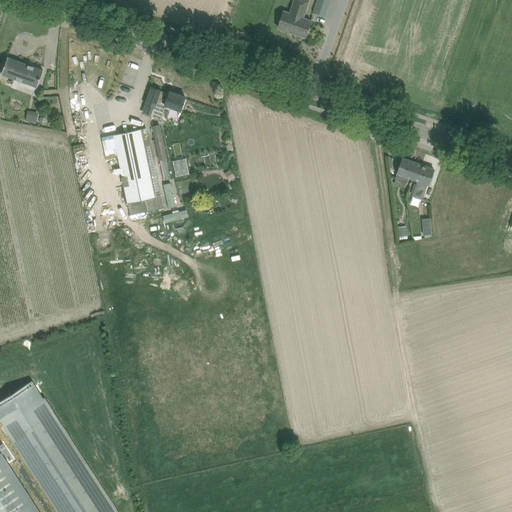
[(305,37),(311,21),(303,18),(309,0),(294,0),(290,13),(284,11),(278,27),(305,37)]
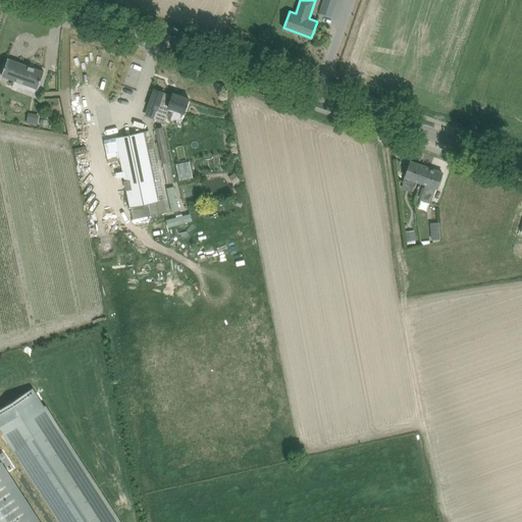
[(337,0),(322,0),(319,12),(332,16),(337,0)]
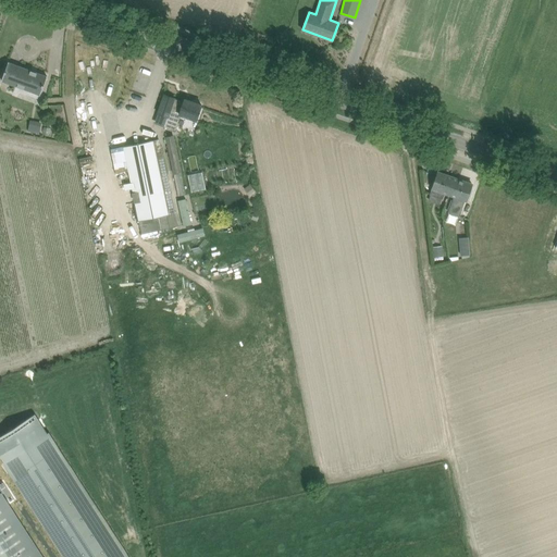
[(9,62),(2,81),(40,95),(47,76),(9,62)]
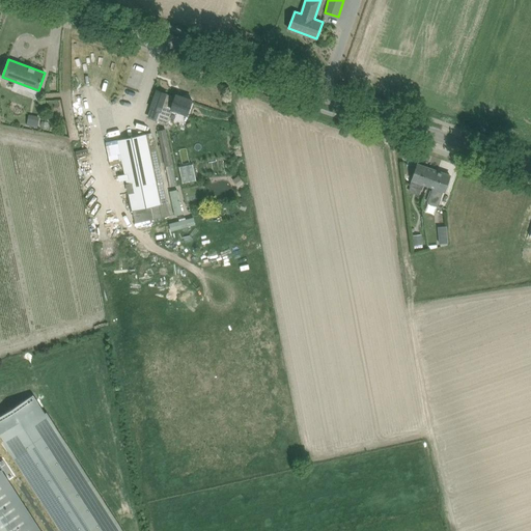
[(157,90),(154,101),(150,108),(160,112),(157,120),(167,124),(173,109),(187,115),(189,110),(193,100),(176,94),(175,98),(167,94),(167,93),(157,90)]
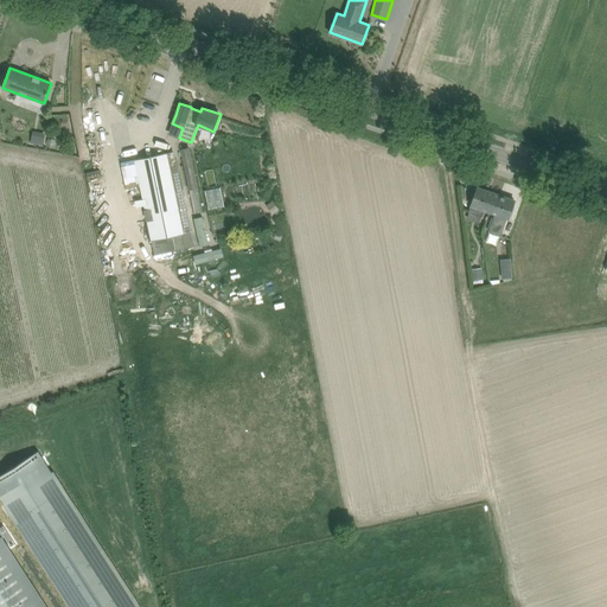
[(45,138),(32,135),(31,144),(43,146),(45,138)]
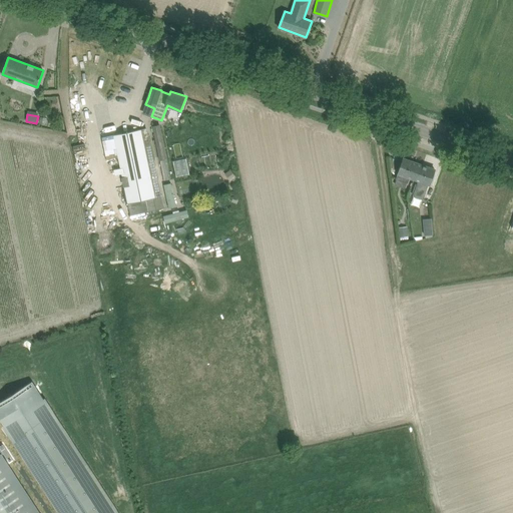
[(110,122),(99,124),(102,138),(113,136),(110,122)]
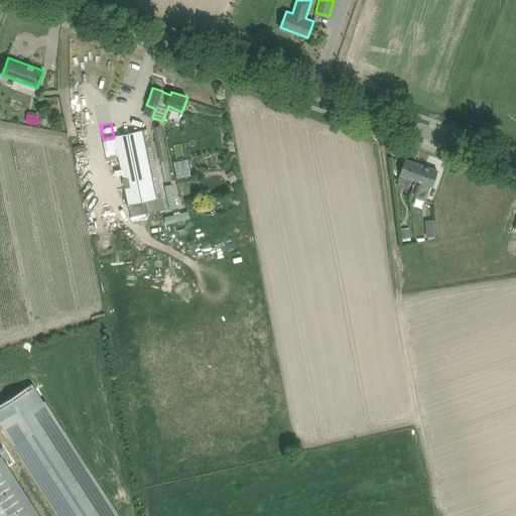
[(160,161),(161,161),(165,181),(172,179),(168,160),(161,126),(153,127),(160,161)]
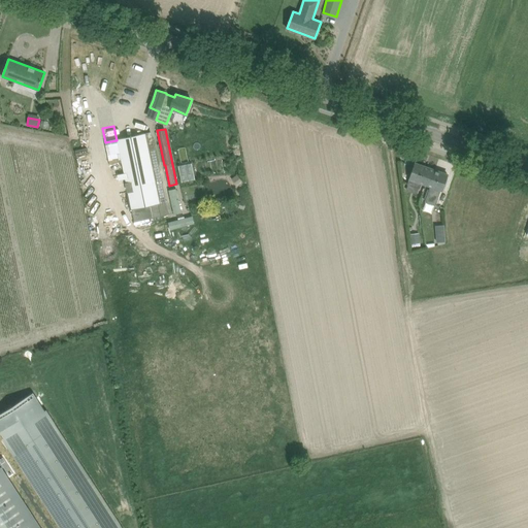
[(145,133),(117,139),(134,222),(161,217),(158,204),(166,203),(152,137),(146,138),(145,133)]
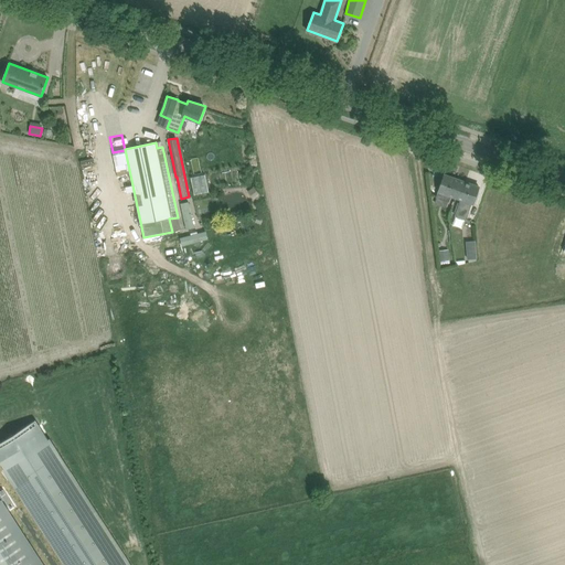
[(194,194),(210,191),(206,173),(191,177),(194,194)]
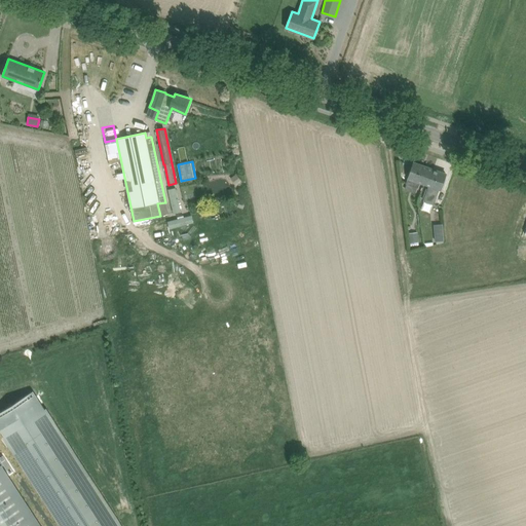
[(414,162),(410,173),(406,184),(417,188),(419,183),(424,185),(430,168),(414,162)]
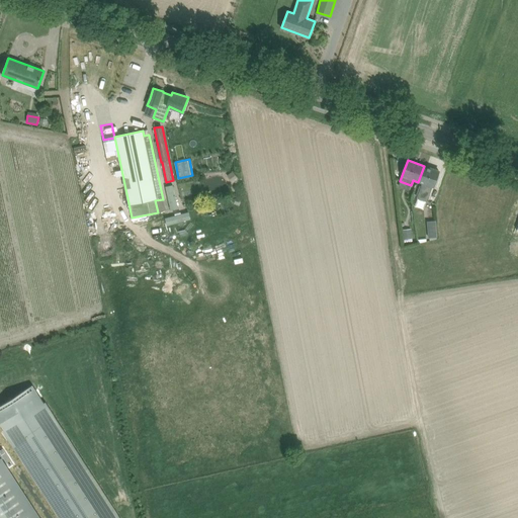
[(439,171),(424,166),(418,182),(422,183),(417,197),(427,200),(432,186),(434,186),(436,181),(439,171)]
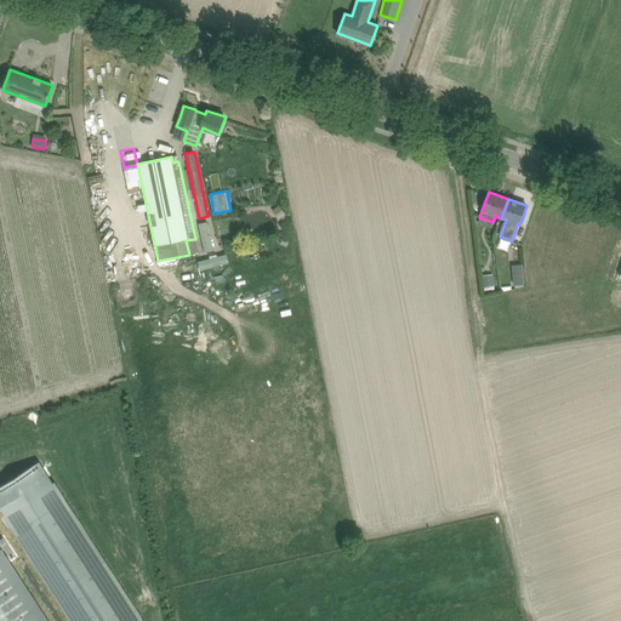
[(208,221),(198,223),(205,251),(215,249),(208,221)]
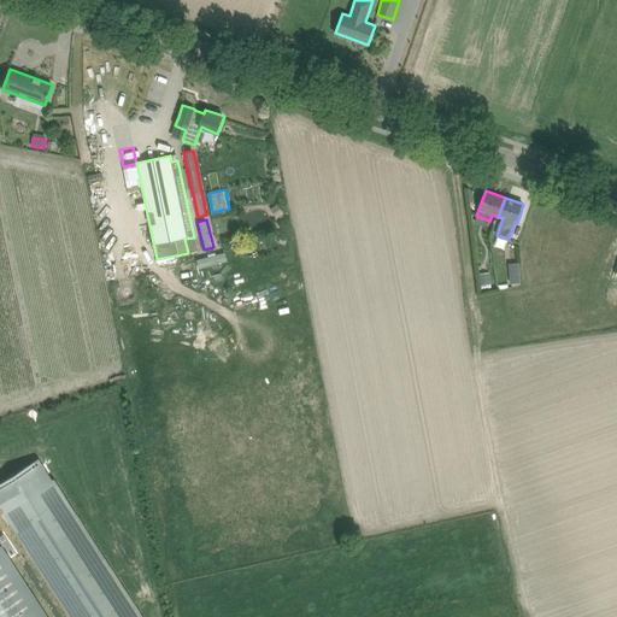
[(199,269),(229,260),(225,251),(197,259),(199,269)]
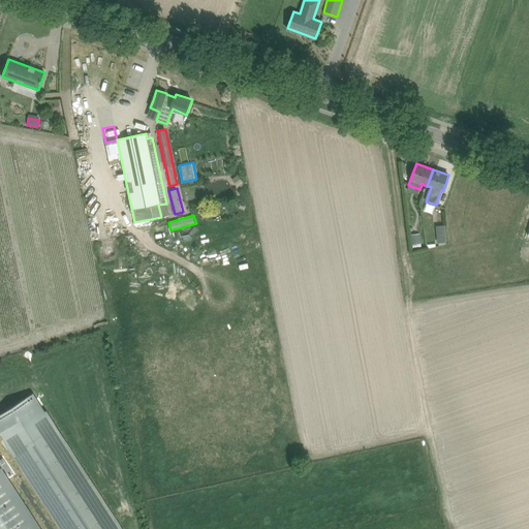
[(421,234),(411,235),(412,245),(422,244),(421,234)]
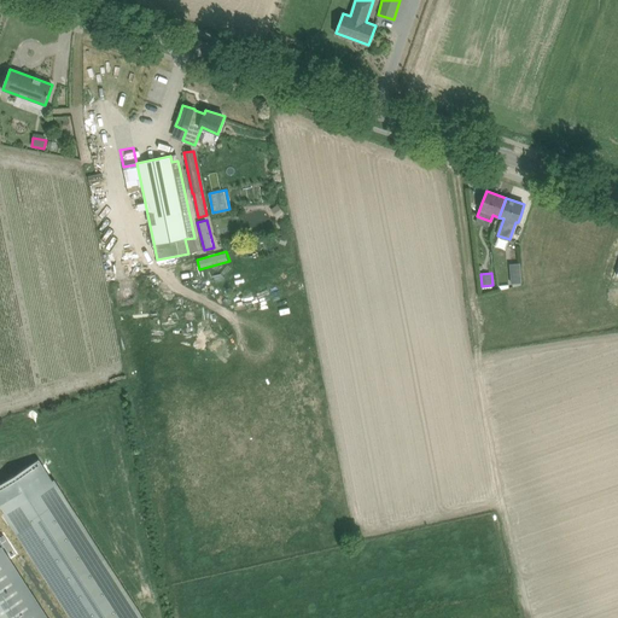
[(39,459),(0,484),(0,506),(4,512),(3,513),(71,617),(48,617),(3,546),(0,547),(0,546),(0,617),(144,617),(54,479),(53,481),(39,459)]
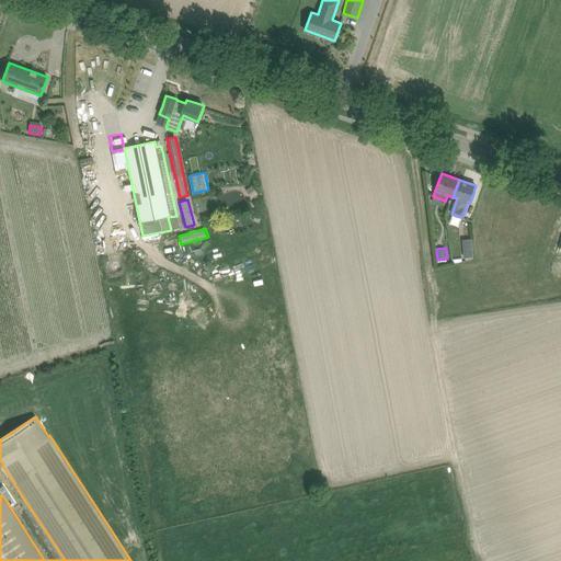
All buildings are outlined.
